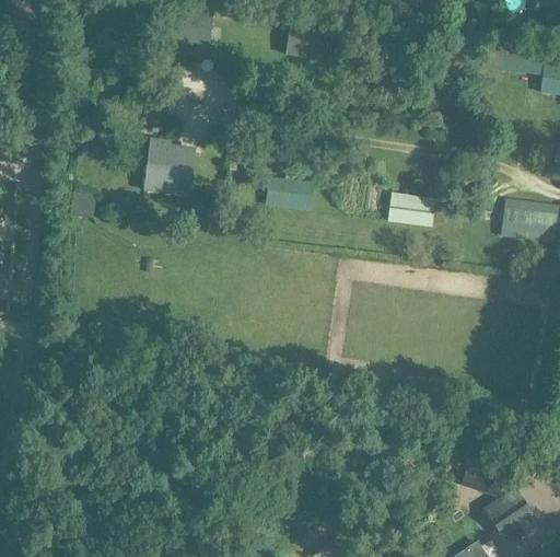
[(168,8),(165,48),(175,49),(175,53),(208,57),(214,7),(188,3),(187,10),(168,8)]
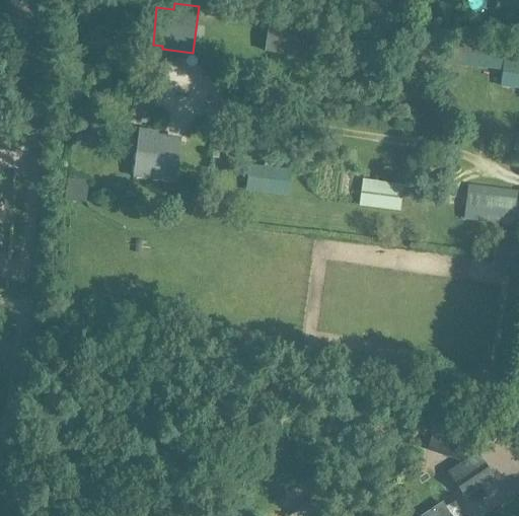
[(269,24),(266,51),(307,57),(310,29),(269,24)]
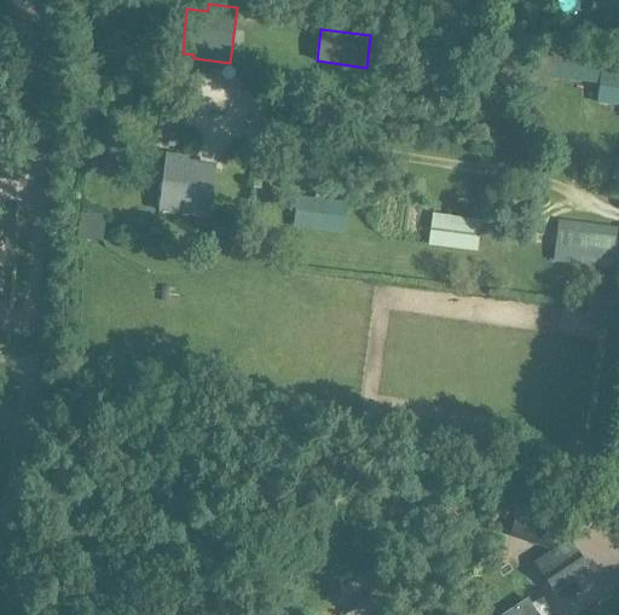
[(618,53),(537,45),(533,75),(600,83),(599,102),(618,104),(618,53)]
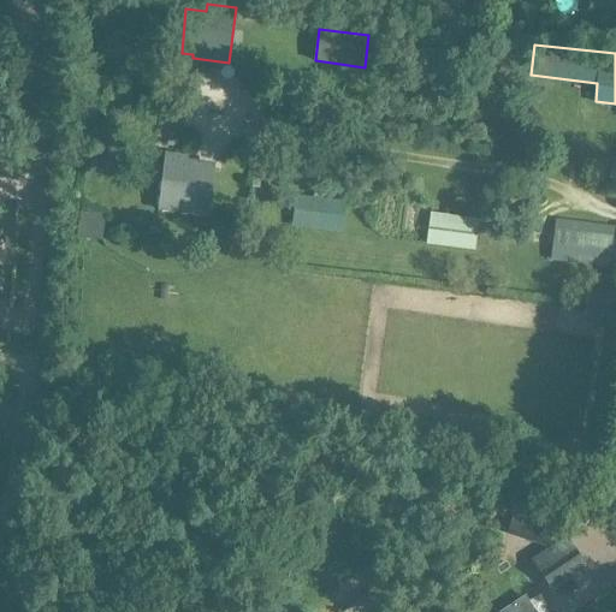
[(166,178),(163,207),(209,213),(215,168),(188,165),(189,156),(176,155),(172,179),(166,178)]
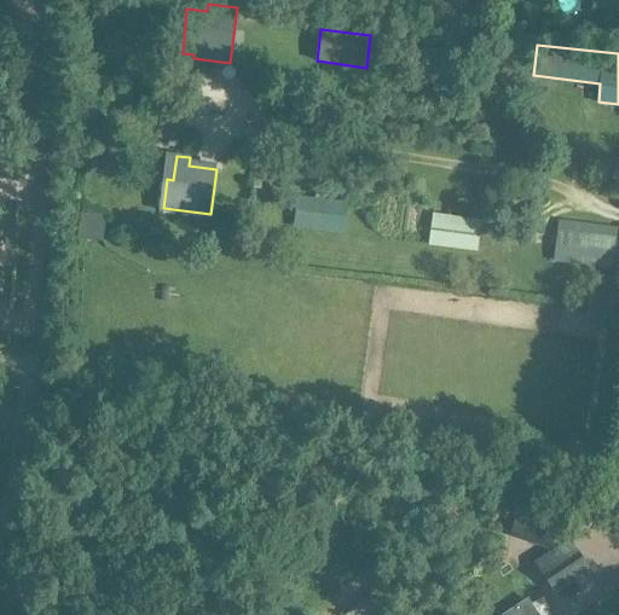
[(299,196),(295,226),(342,232),(347,202),(299,196)]
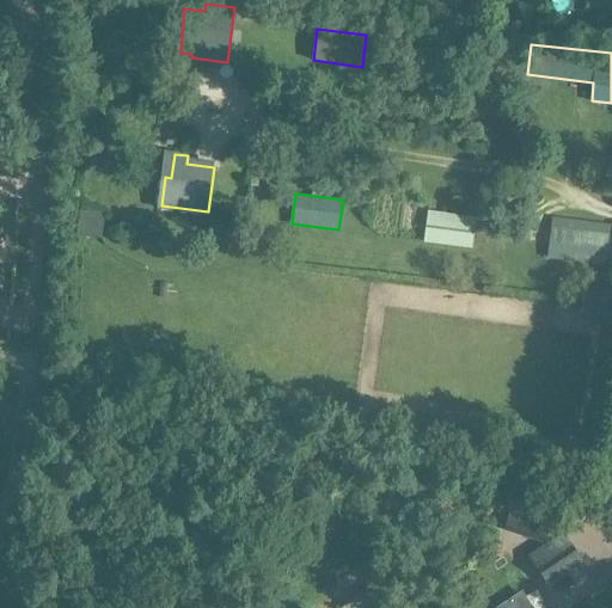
[(428,209),(423,243),(472,249),(478,208),(470,207),(469,215),(428,209)]
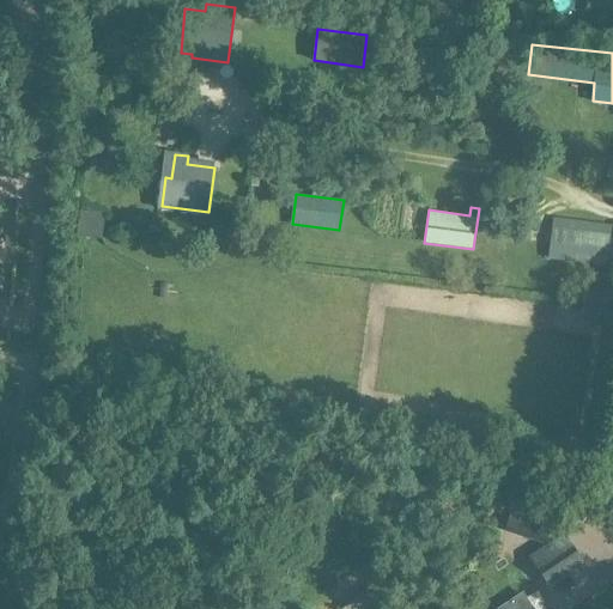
[(87,211),(85,232),(103,235),(107,213),(87,211)]
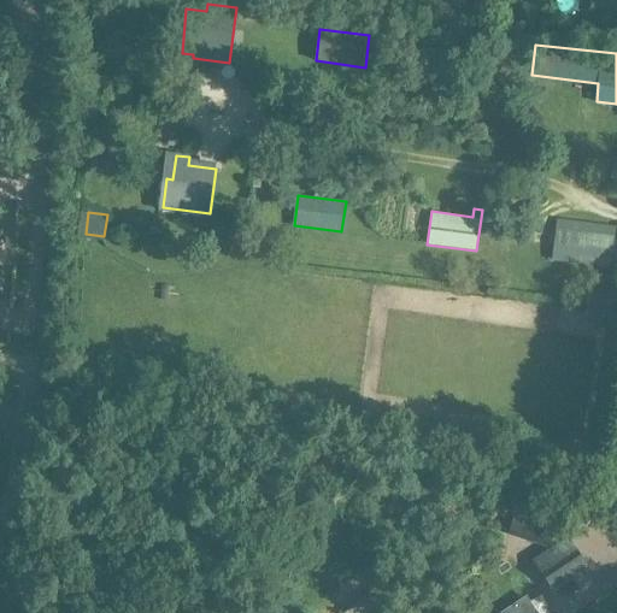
[(556,228),(552,260),(610,267),(615,225),(558,218),(557,228),(556,228)]
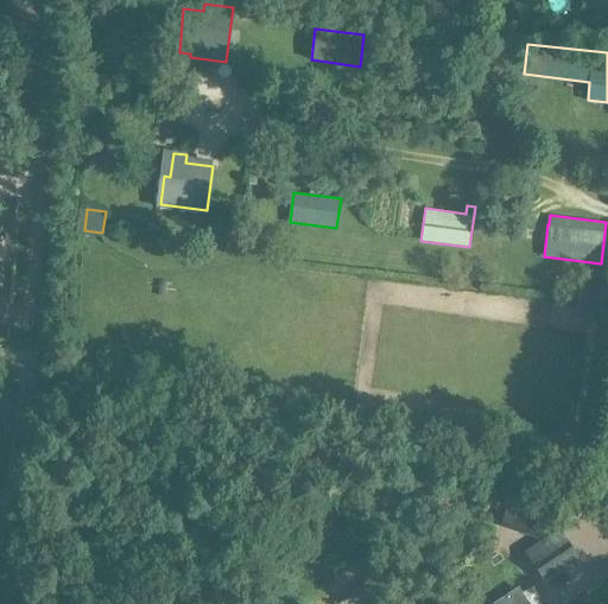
[(247,373),(245,383),(267,388),(268,376),(247,373)]
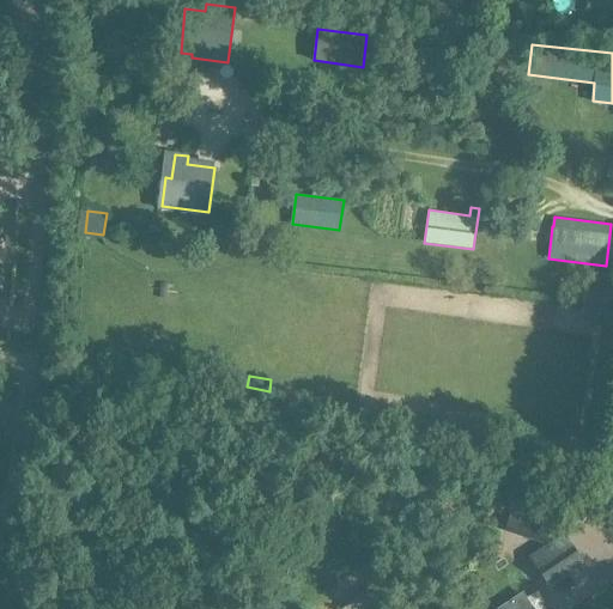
[(511,509),(507,524),(517,528),(522,512),(511,509)]
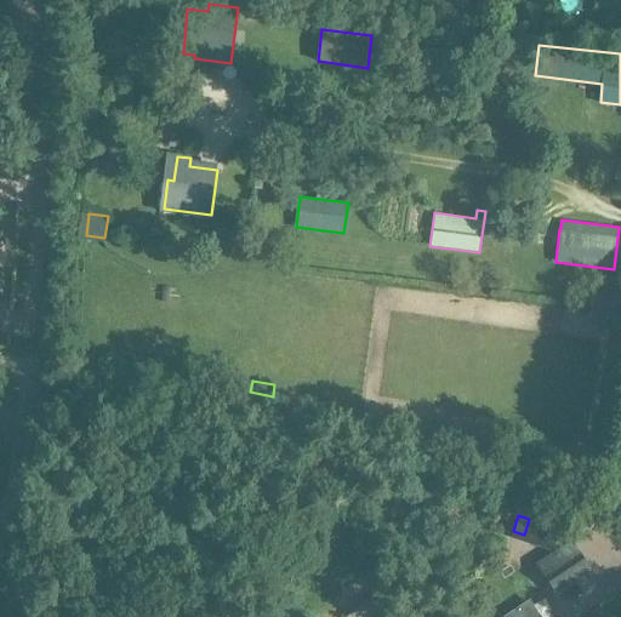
[(571,541),(539,563),(552,583),(585,561),(571,541)]
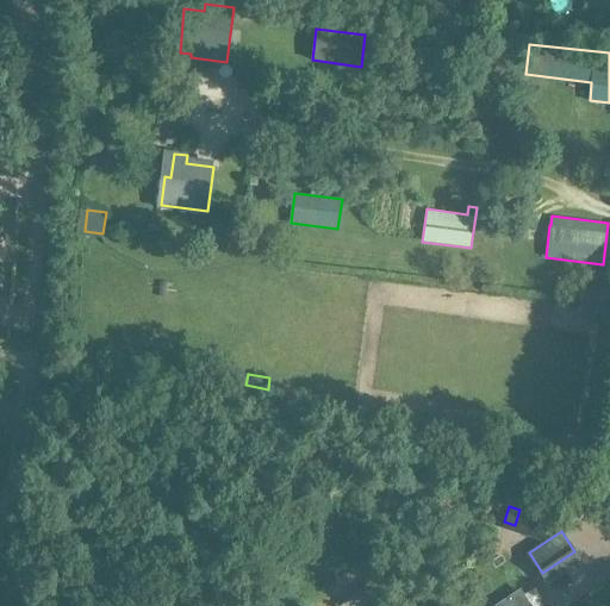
[(368,579),(340,605),(381,605),(386,604),(368,579)]
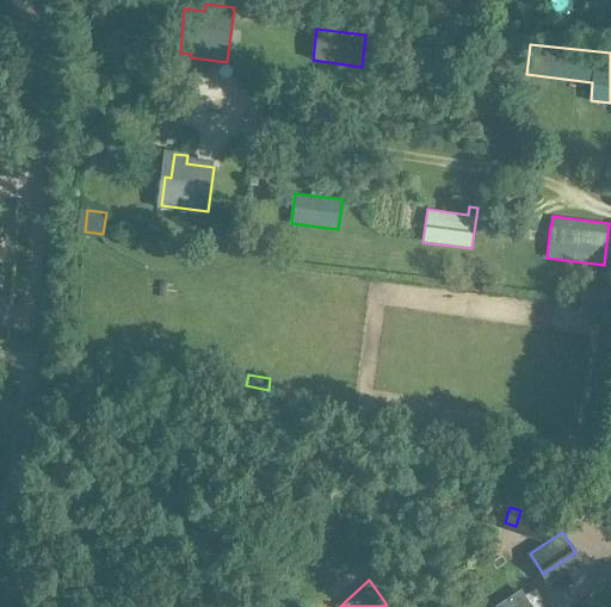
[(532,606),(520,588),(495,605),(497,606),(532,606)]
